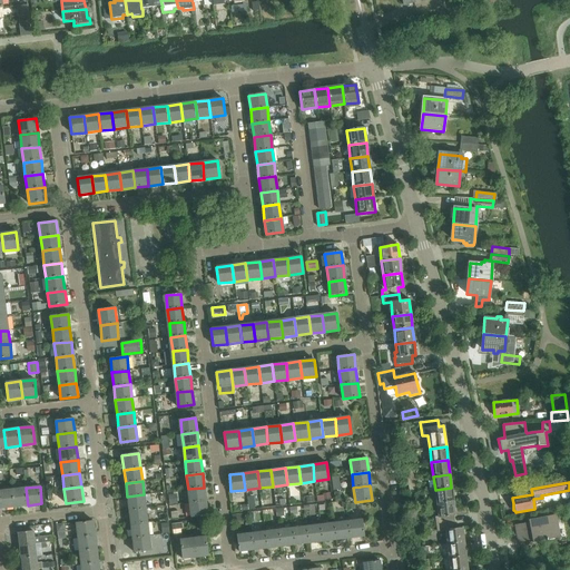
[(26,488),(12,490),(15,507),(28,505),(26,488)]
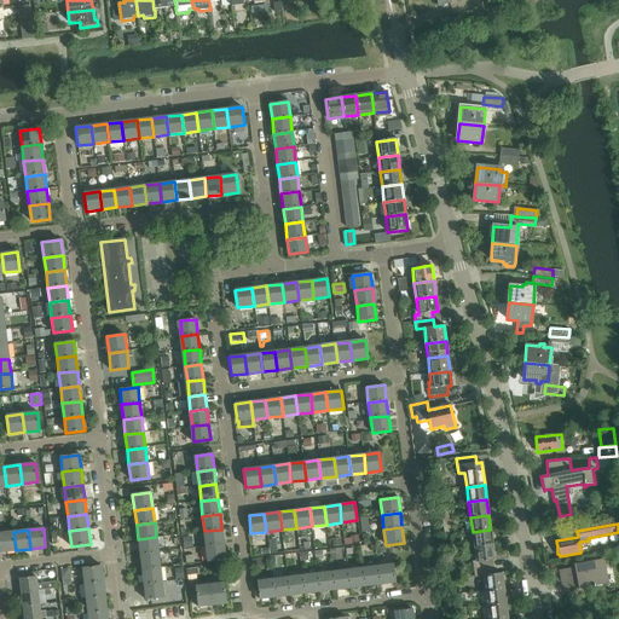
[(221,530),(204,531),(206,547),(224,544),(221,530)]
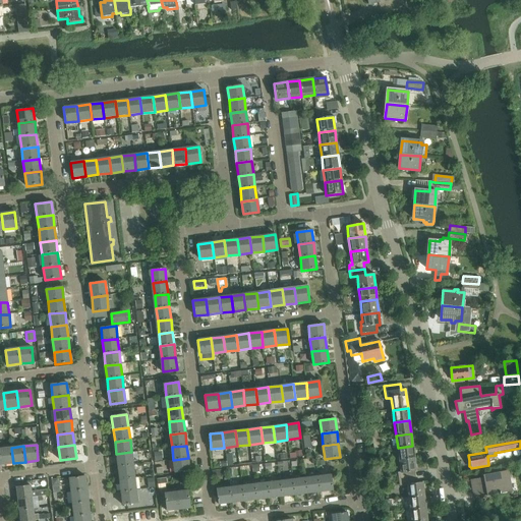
[(412,446),(398,448),(399,457),(395,458),(395,461),(399,460),(414,459),(412,446)]
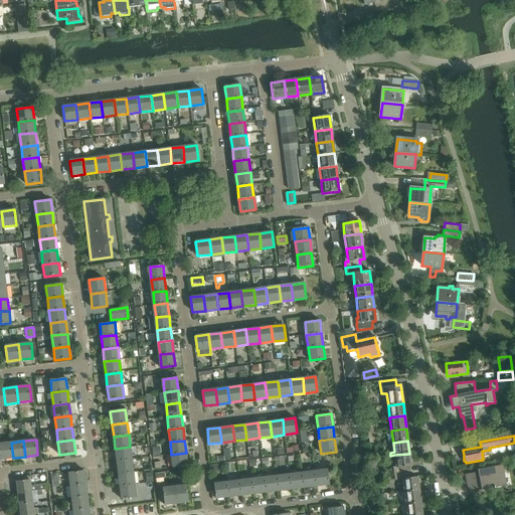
[(0,443),(0,456),(0,460),(13,458),(11,443),(0,443)]
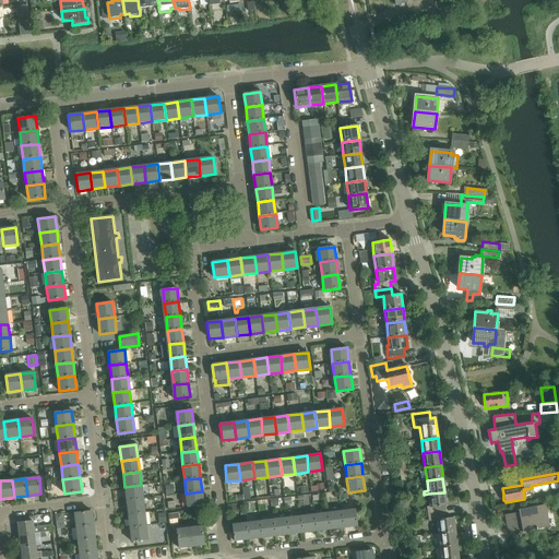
[(143,499),(141,485),(125,487),(127,501),(143,499)]
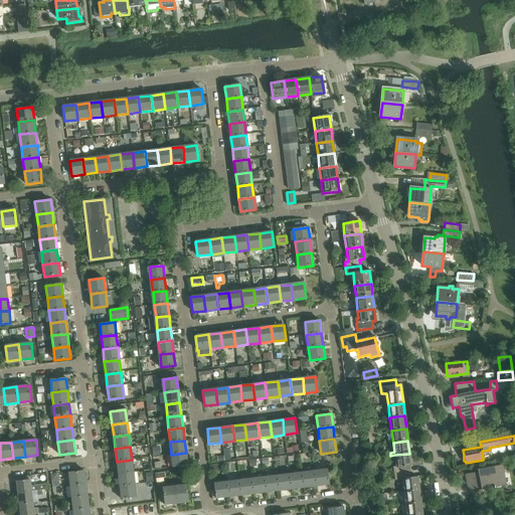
[(186,453),(171,455),(173,467),(187,466),(186,453)]
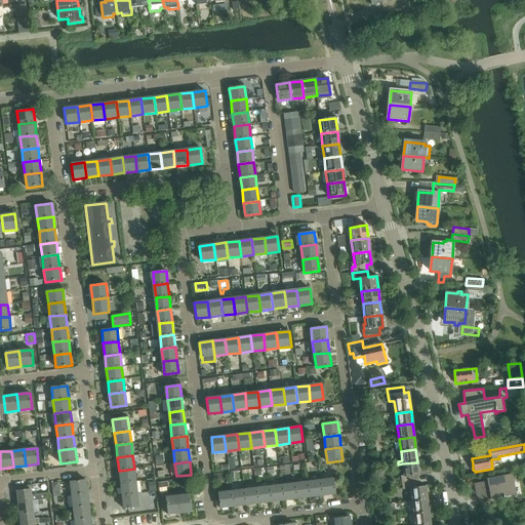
[(419,475),(417,462),(402,463),(404,476),(401,477),(402,483),(418,481),(417,475),(419,475)]
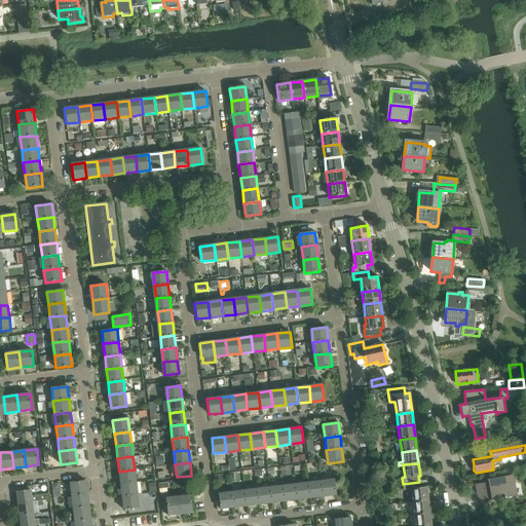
[(119,472),(120,484),(136,482),(135,470),(119,472)]
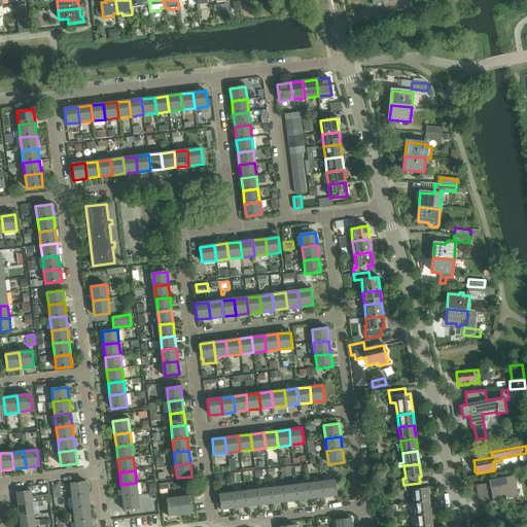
[(492,499),(492,501),(504,499),(506,499),(515,497),(513,484),(515,484),(514,476),(488,481),(489,483),(476,486),(479,501),(492,499)]
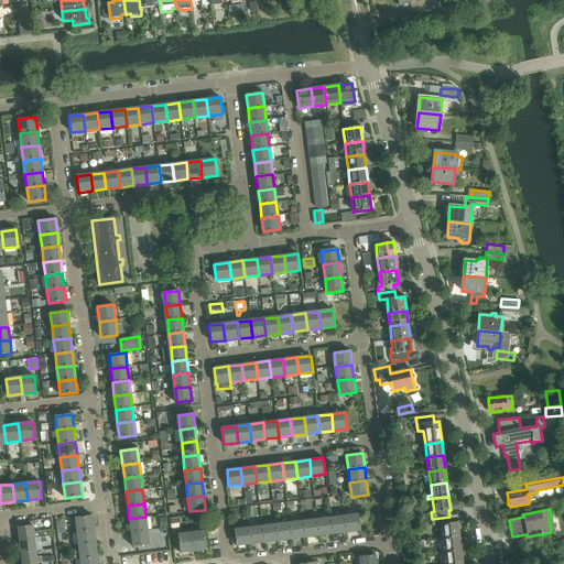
[(344,516),(346,532),(360,531),(358,514),(344,516)]
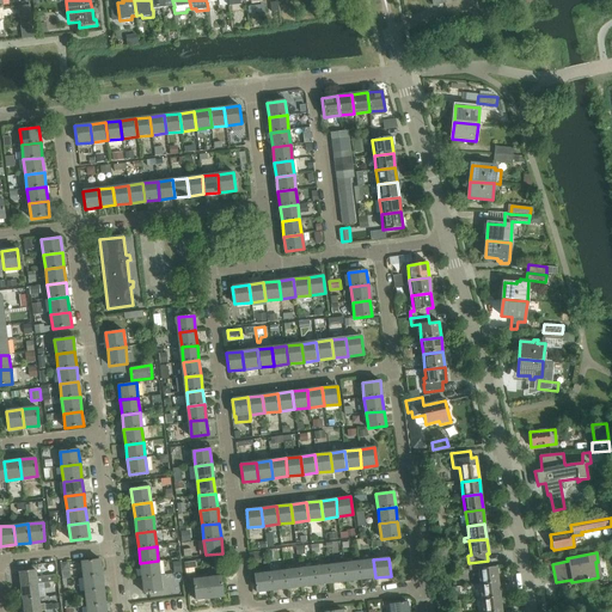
[(81,562),(83,577),(102,575),(101,560),(81,562)]
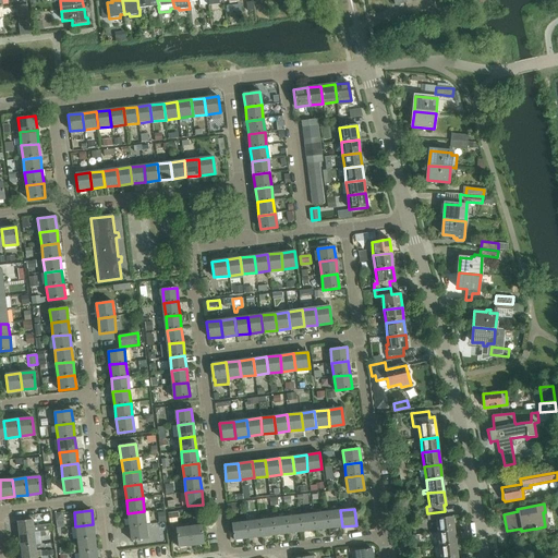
[(342,526),(340,510),(327,512),(329,529),(342,526)]
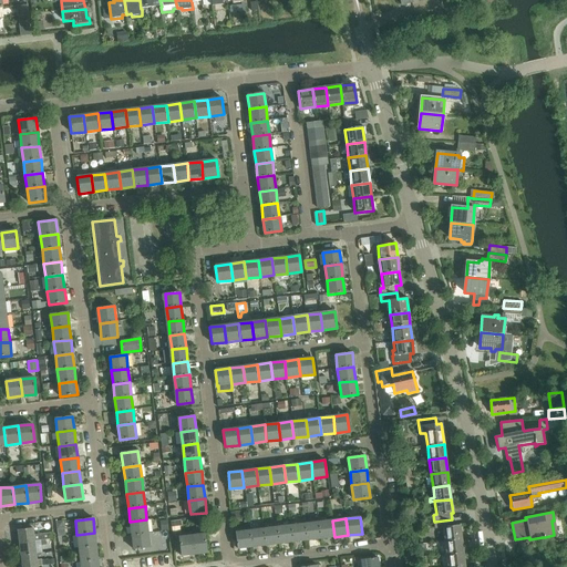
[(146,519),(130,522),(132,536),(148,534),(146,519)]
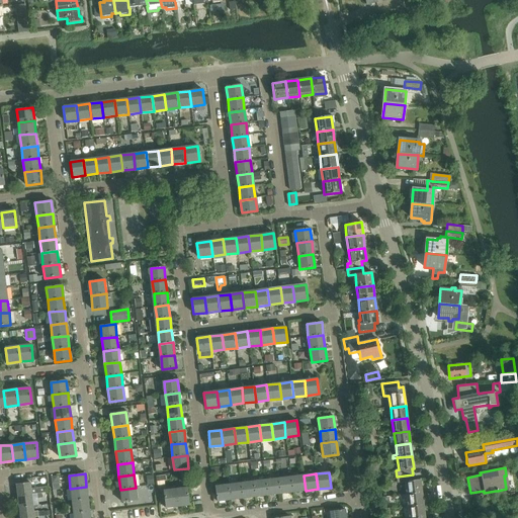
[(405,482),(407,494),(421,493),(420,480),(414,481),(413,475),(397,477),(398,483),(405,482)]
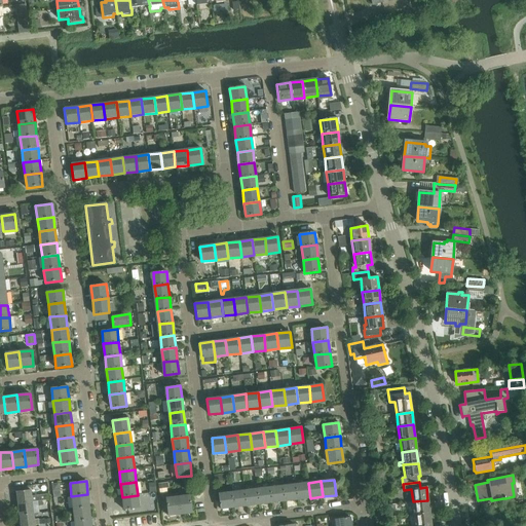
[(295,484),(297,500),(310,498),(308,483),(295,484)]
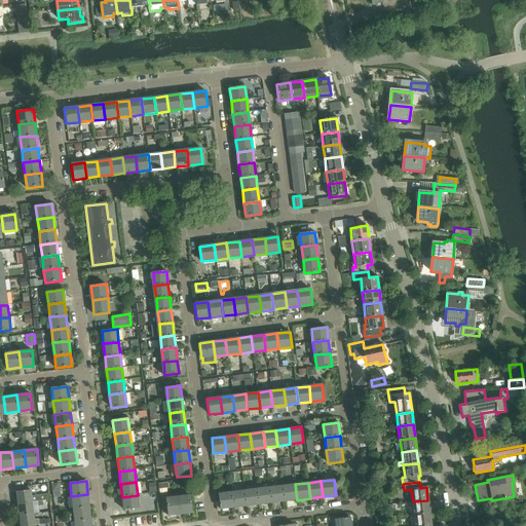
[(295,484),(283,486),(285,501),(297,500),(295,484)]
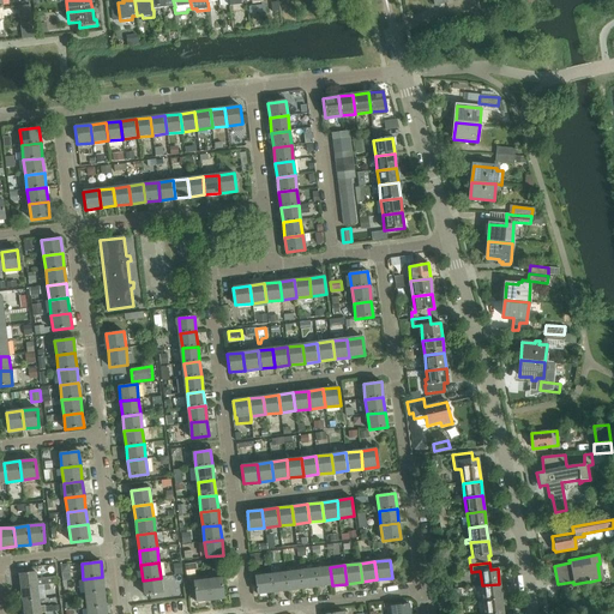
[(332,585),(330,567),(315,569),(318,588),(332,585)]
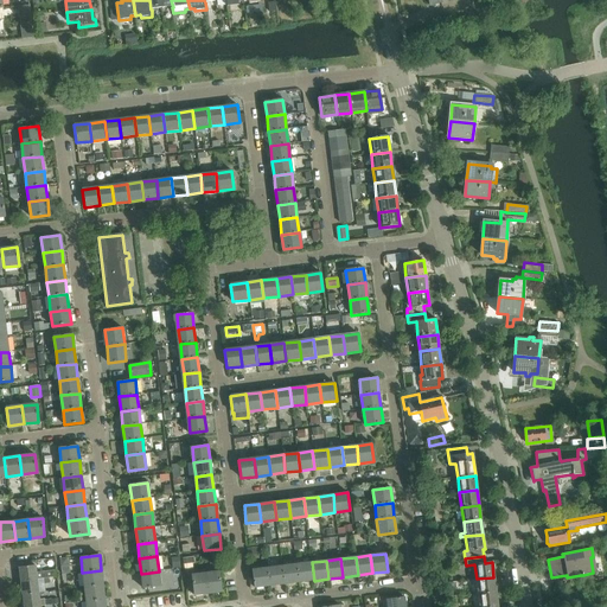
[(296,564),(299,582),(314,581),(312,562),(296,564)]
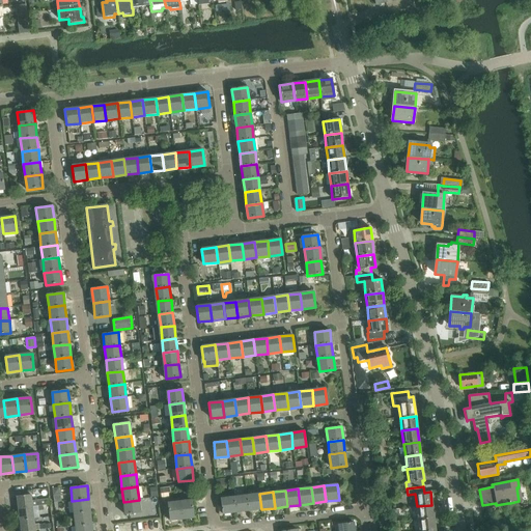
[(247,495),(249,511),(261,509),(259,494),(247,495)]
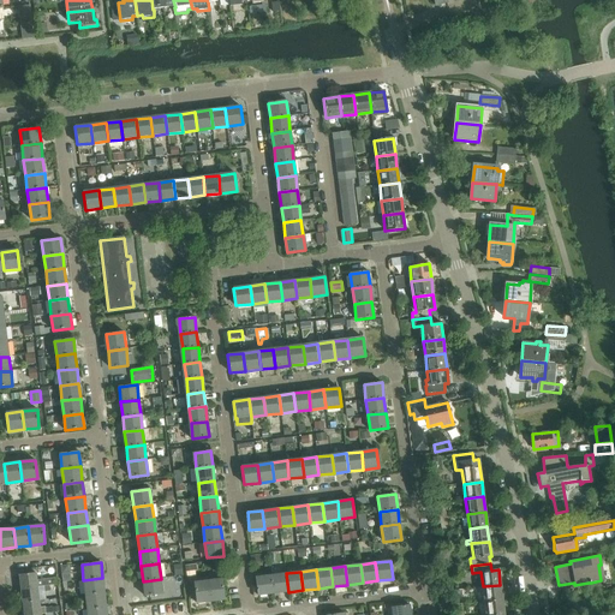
[(42,586),(49,585),(58,584),(57,578),(55,579),(55,578),(36,580),(35,573),(19,574),(21,589),(37,586),(42,586)]
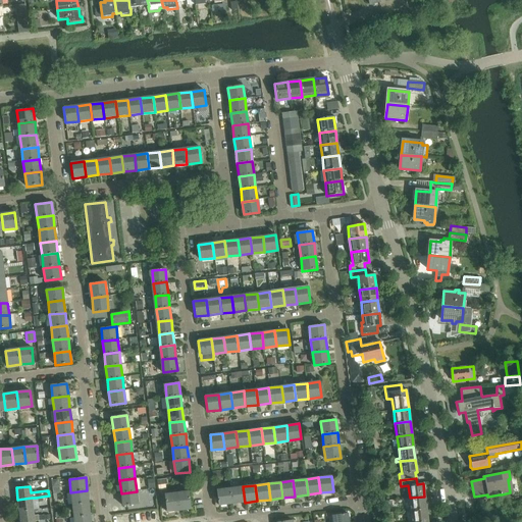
[(229,488),(231,504),(245,503),(243,486),(229,488)]
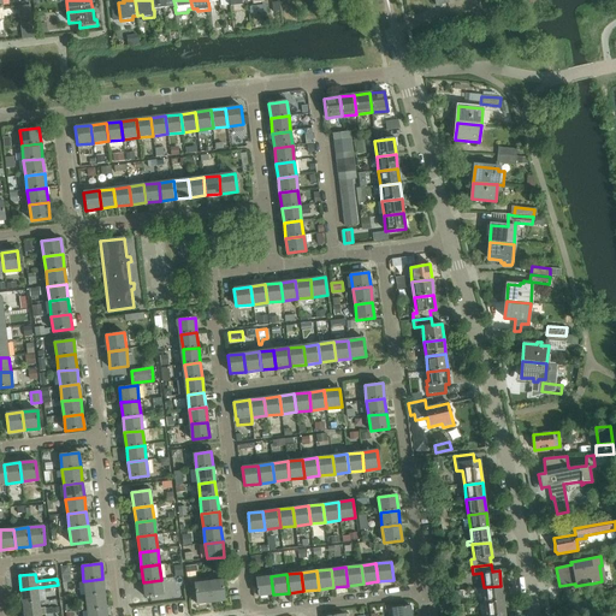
[(273,594),(271,576),(255,579),(258,597),(273,594)]
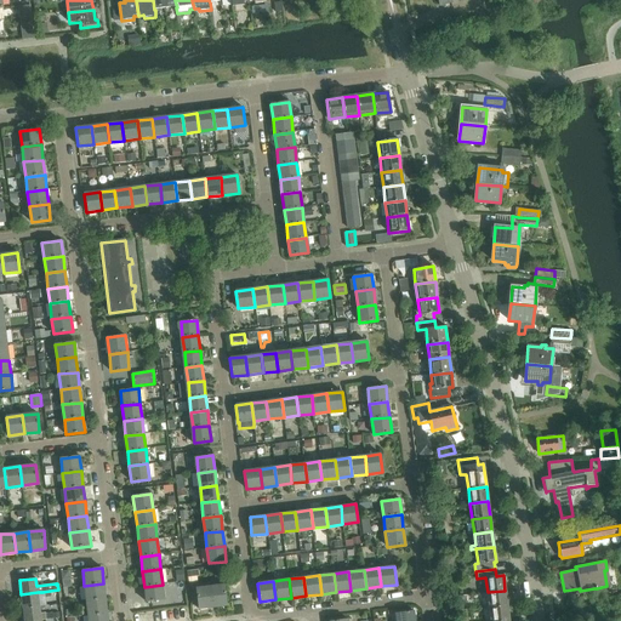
[(84,586),(86,600),(106,598),(103,584),(84,586)]
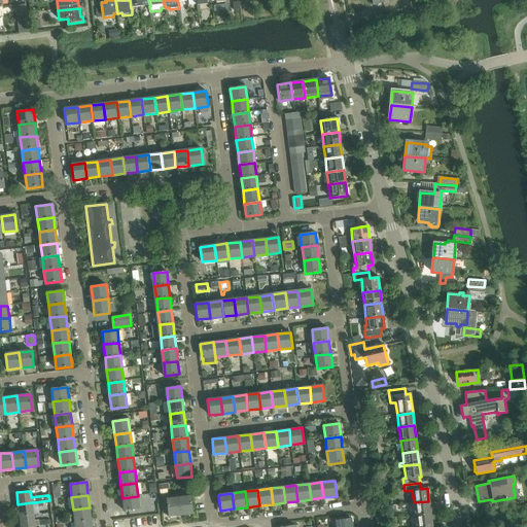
[(138,496),(123,498),(124,511),(139,508),(138,496)]
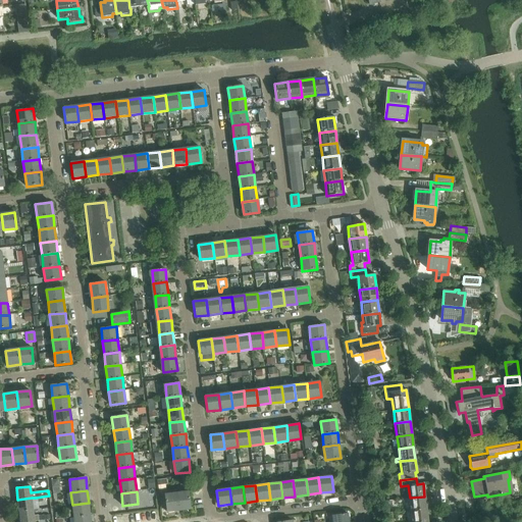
[(176,493),(178,510),(191,509),(189,491),(176,493)]
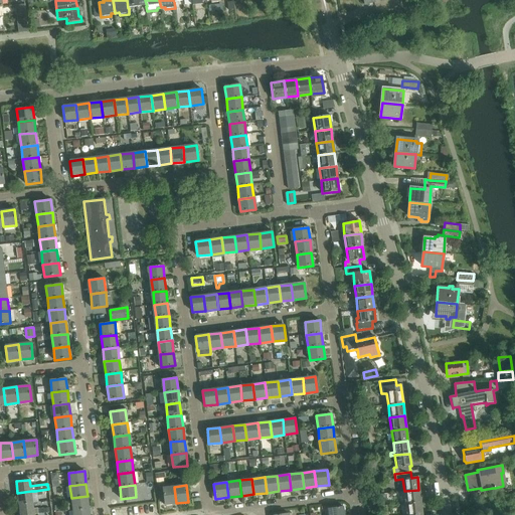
[(176,503),(174,487),(162,488),(164,505),(176,503)]
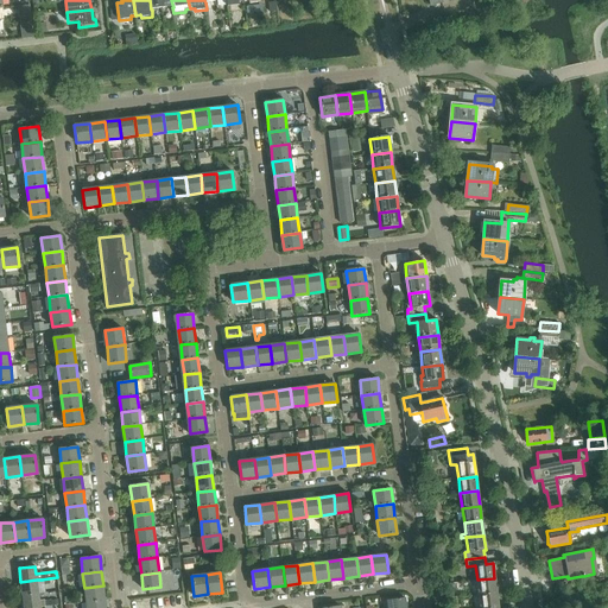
[(477,580),(479,595),(496,593),(494,578),(477,580)]
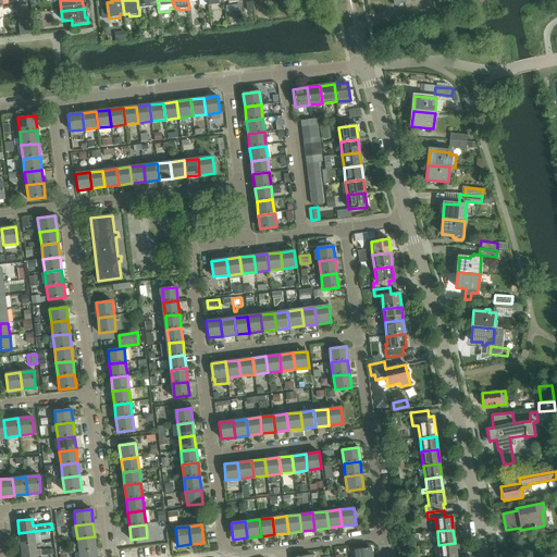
[(19,533),(21,545),(35,544),(34,531),(19,533)]
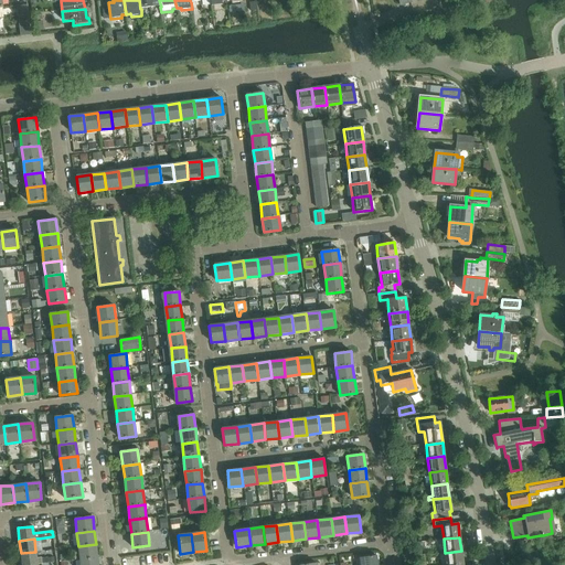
[(78,546),(80,560),(97,557),(96,544),(78,546)]
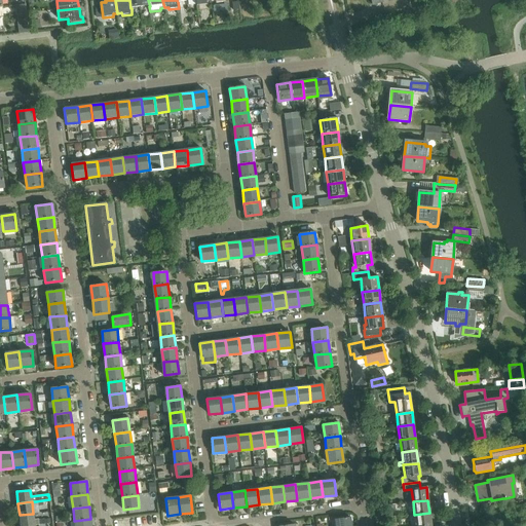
[(414,515),(415,525),(425,525),(430,525),(429,513),(414,515)]
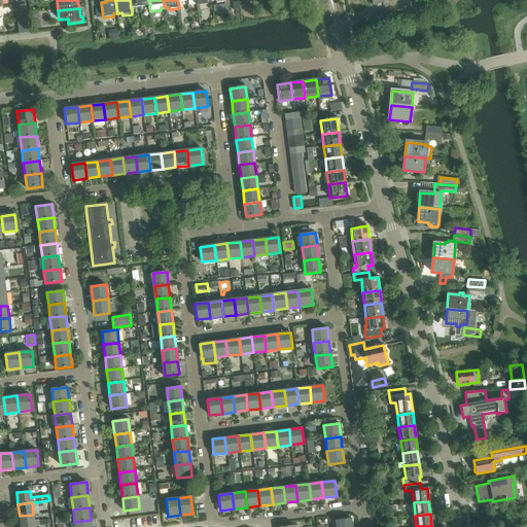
[(21,526),(24,526),(35,526),(39,525),(45,525),(44,520),(39,521),(39,520),(34,521),(33,515),(20,516),(21,526)]
